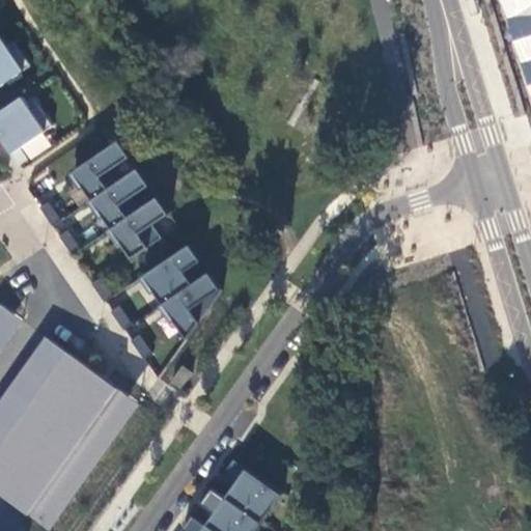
[(530,0),(499,0),(524,107),(530,105),(530,0)]
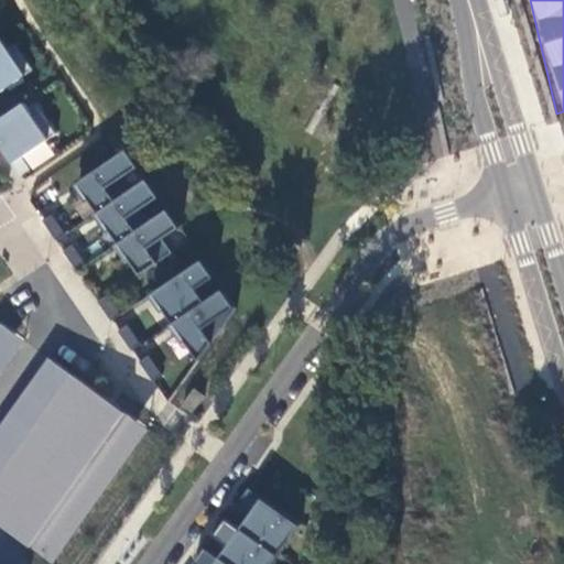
[(0,91),(23,76),(0,41),(0,91)]
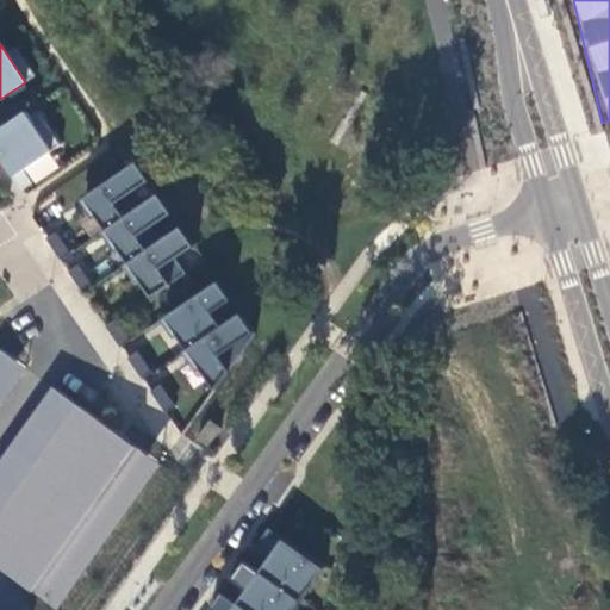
[(51,153),(23,111),(0,125),(0,163),(11,179),(51,153)]
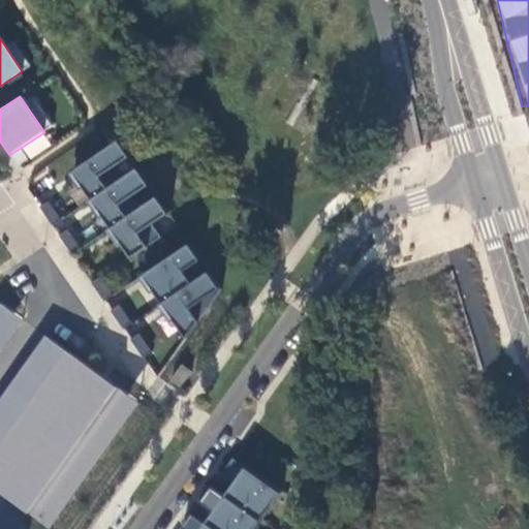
[(81,190),(89,201),(119,181),(111,169),(127,159),(116,143),(67,176),(79,192),(81,190)]
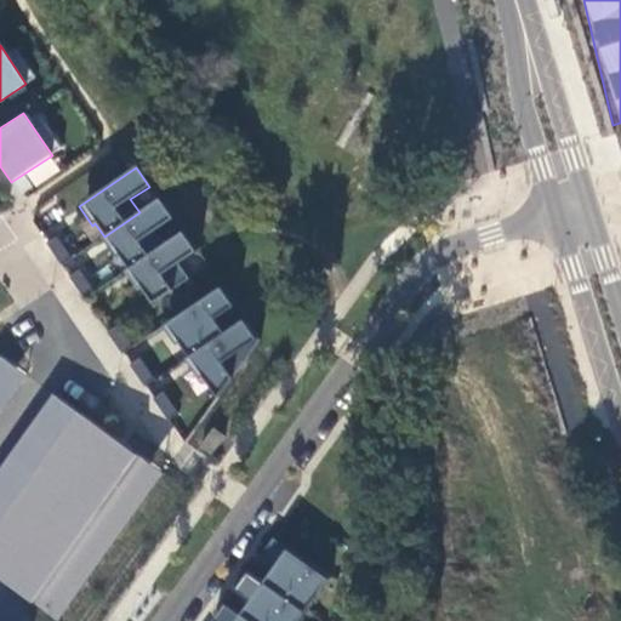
[(104,237),(102,239),(115,258),(118,257),(127,271),(163,246),(153,233),(172,220),(159,200),(140,212),(104,237)]
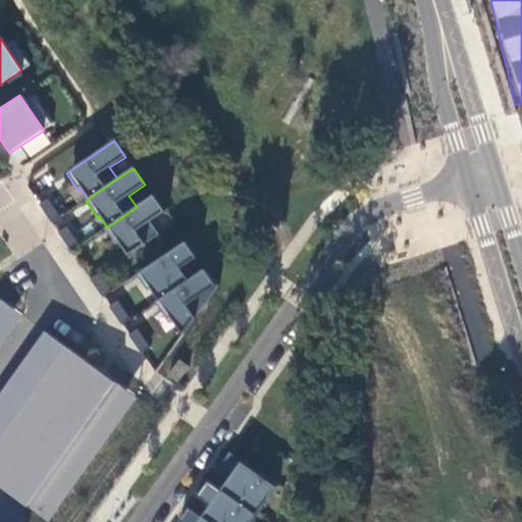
[(137,207),(107,227),(104,228),(115,246),(118,244),(127,257),(157,237),(148,223),(164,212),(153,196),(137,207)]
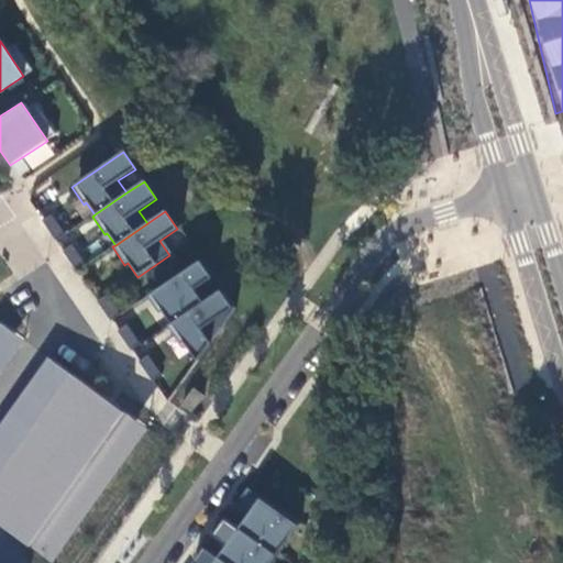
[(162,312),(169,324),(201,302),(192,290),(211,278),(199,261),(146,297),(158,313),(162,312)]
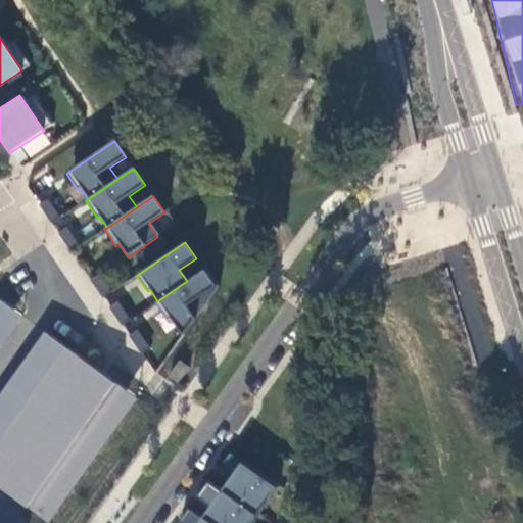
[(187,281),(157,301),(155,303),(167,320),(170,319),(182,336),(194,317),(187,305),(215,286),(203,270),(187,281)]
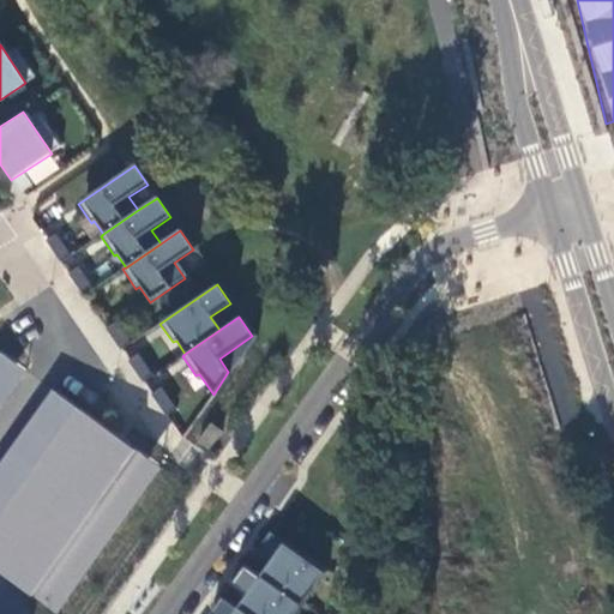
[(110,323),(101,330),(116,353),(127,347),(110,323)]
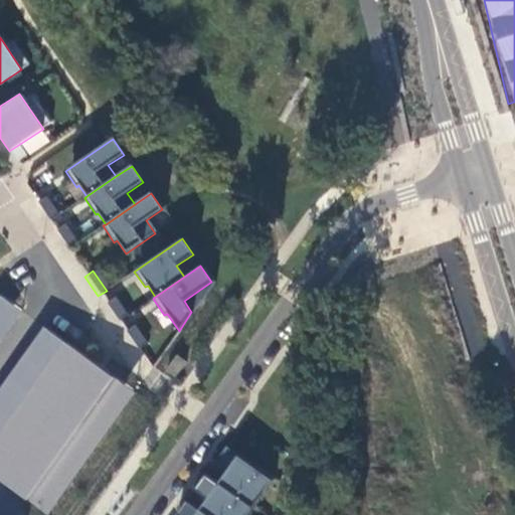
[(0,295),(0,338),(20,309),(0,295)]
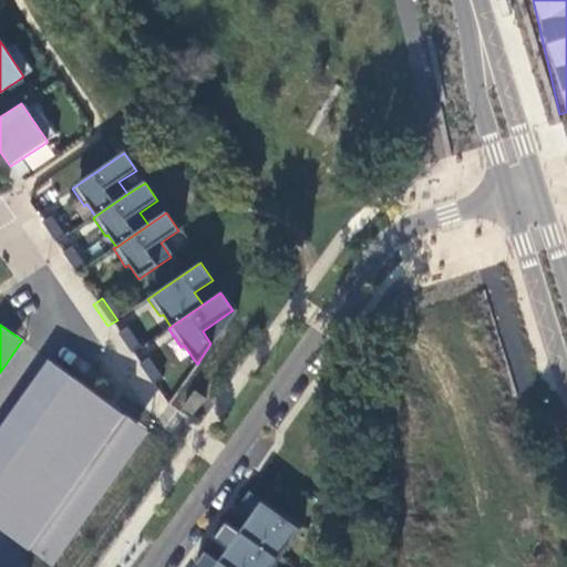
[(124,330),(115,336),(129,356),(137,350),(124,330)]
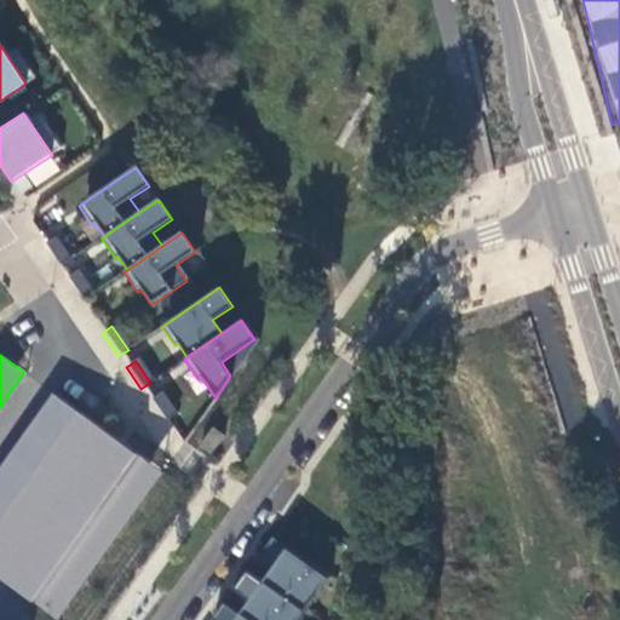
[(159,395),(149,401),(164,423),(173,417),(159,395)]
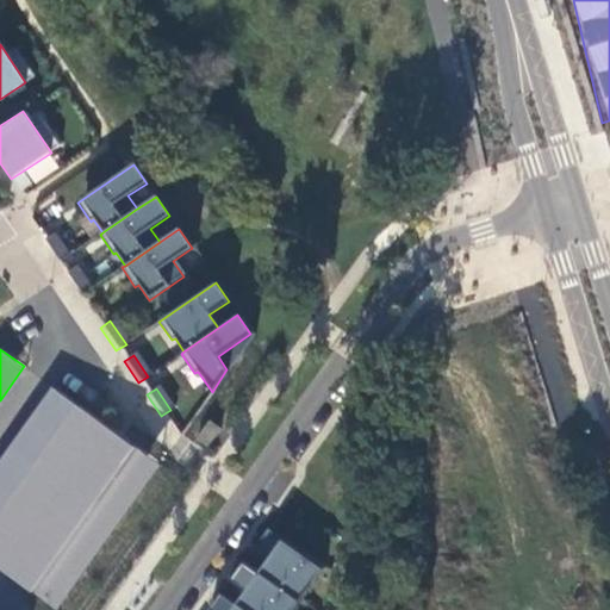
[(218,433),(209,425),(195,443),(206,450),(218,433)]
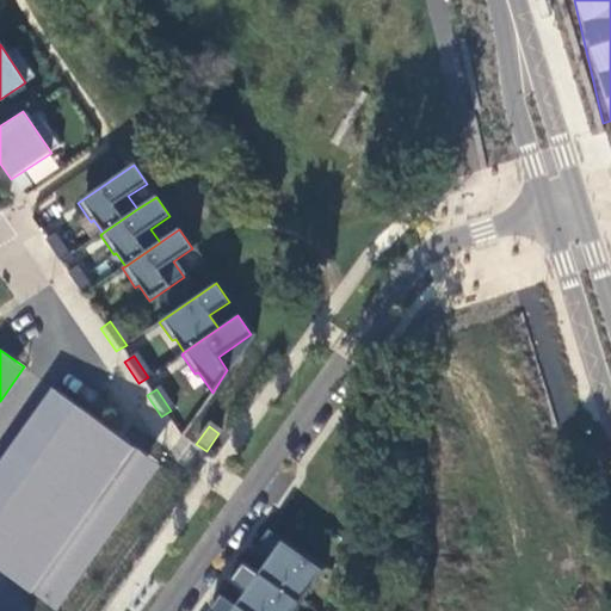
[(271,563),(260,578),(301,608),(325,575),(269,535),(255,554),(271,563)]
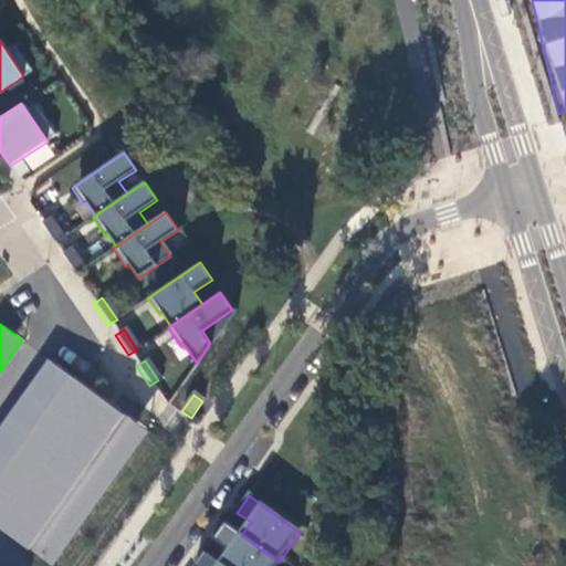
[(221,565),(276,565),(279,563),(241,535),(228,525),(216,543),(229,553),(220,565),(221,565)]
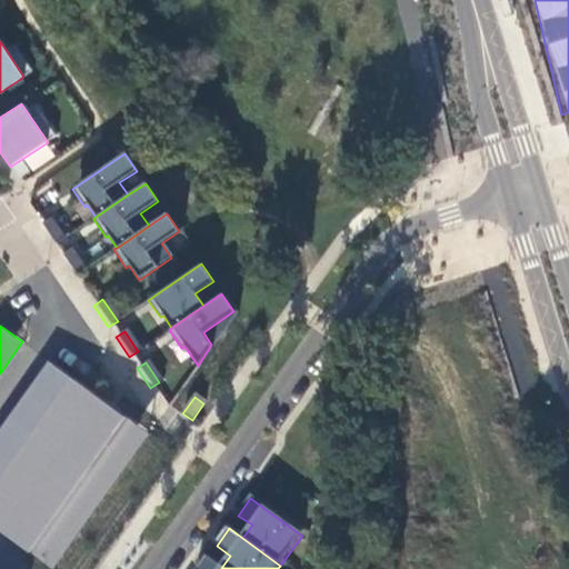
[(222,568),(221,568),(208,558),(199,568),(222,568)]
